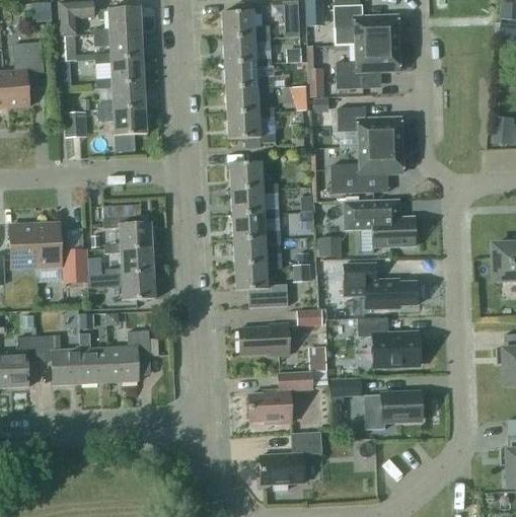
[(307,1),(307,13),(325,12),(324,0),(307,1)]
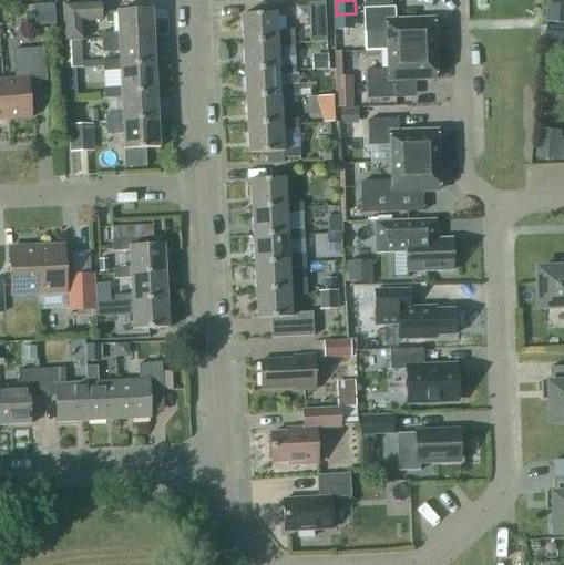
[(547,0),(546,20),(563,21),(563,0),(547,0)]
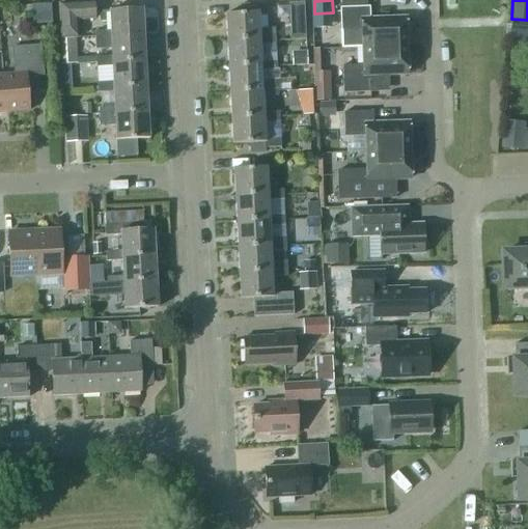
[(96,18),(95,1),(60,3),(63,37),(80,36),(79,19),(96,18)]
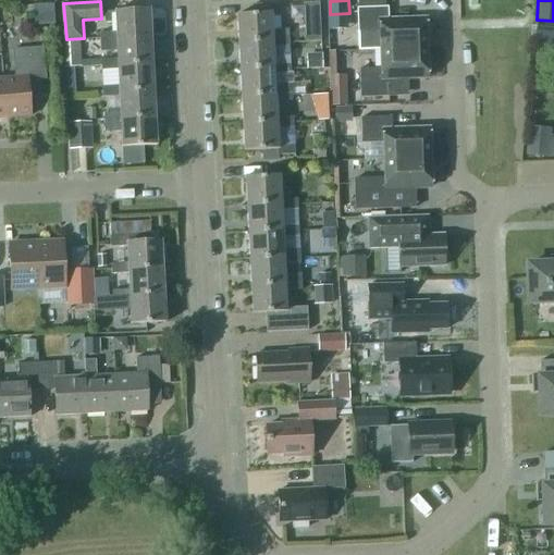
[(56,2),(35,2),(36,23),(57,22),(56,2)]
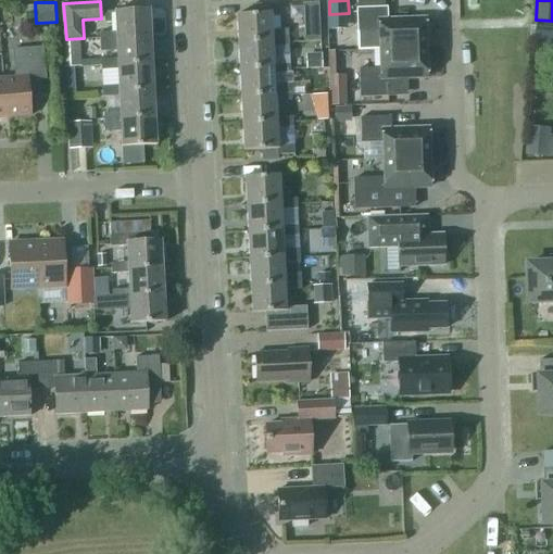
[(303,2),(304,25),(322,25),(321,2),(303,2)]
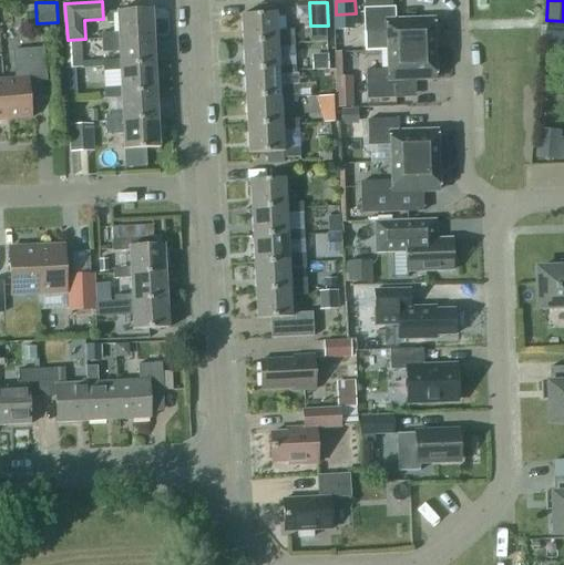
[(386,30),(386,49),(436,47),(434,17),(397,18),(396,4),(365,6),(366,31),(386,30)]
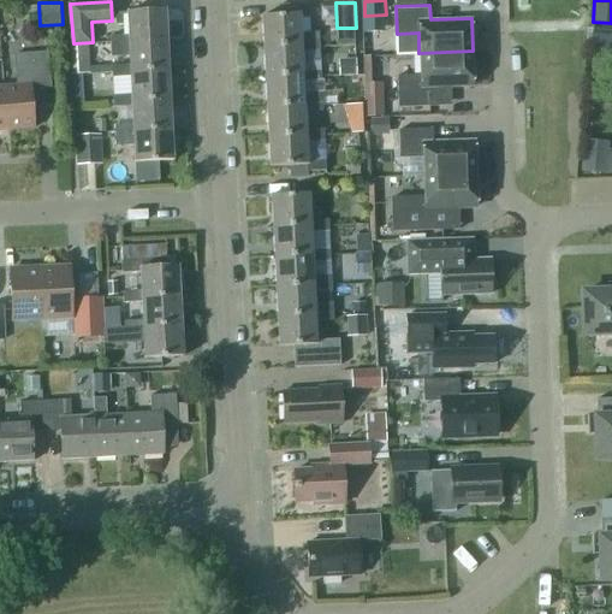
[(113,35),(113,41),(170,39),(167,9),(129,11),(117,12),(118,24),(130,23),(131,34),(113,35)]
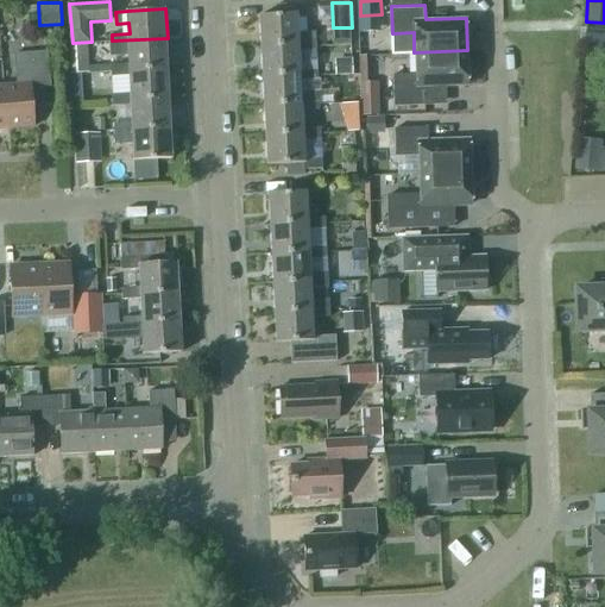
[(260,49),(300,47),(300,49),(317,48),(316,30),(300,31),(298,12),(259,14),(260,49)]
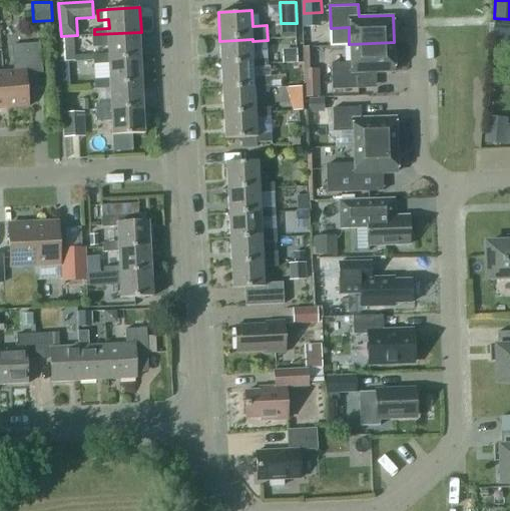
[(504,47),(505,41),(509,41),(509,29),(496,28),(494,46),(504,47)]
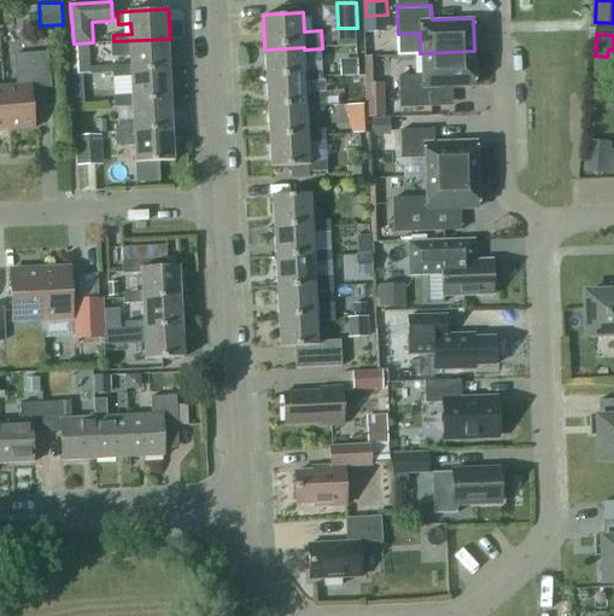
[(115,64),(115,70),(171,67),(170,39),(113,41),(113,47),(132,46),(133,64),(115,64)]
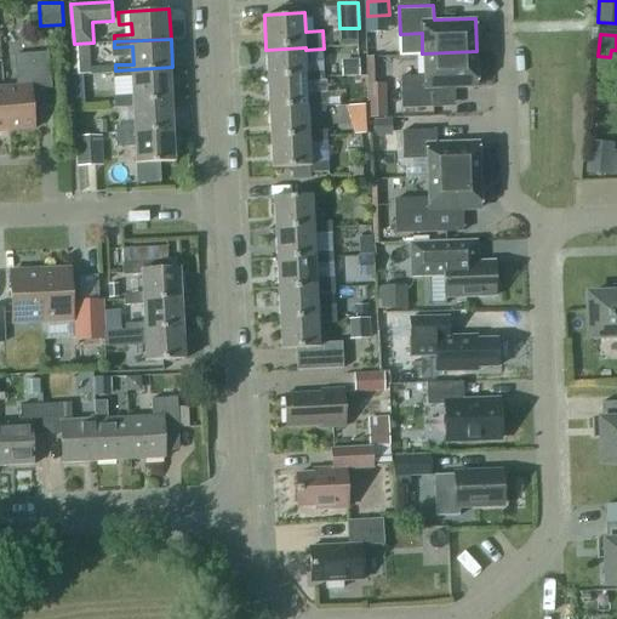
[(73,45),(74,73),(92,73),(91,44),(73,45)]
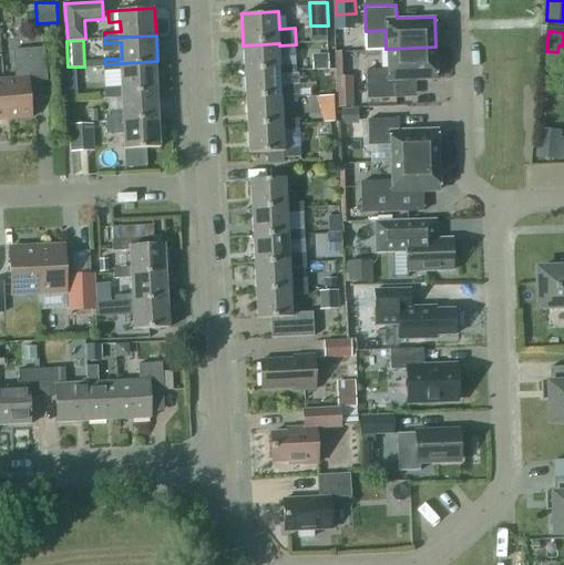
[(243,45),(245,71),(280,70),(280,73),(297,72),(296,61),(280,62),(279,45),(279,43),(243,45)]
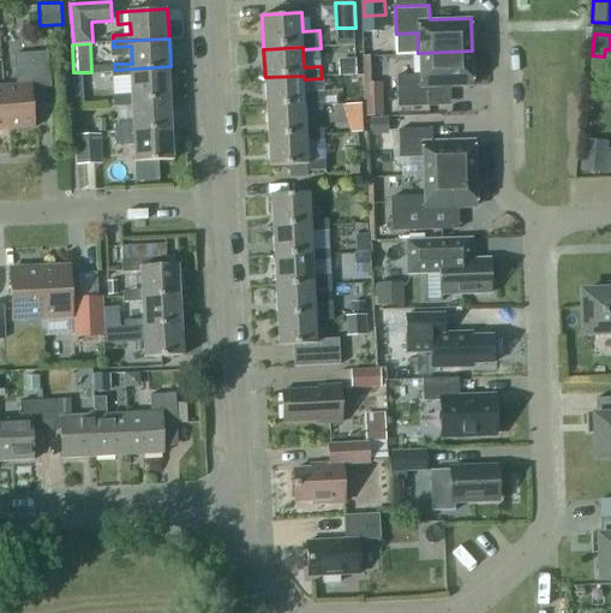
[(18,84),(6,85),(10,129),(36,126),(33,88),(53,85),(49,51),(16,53),(18,84)]
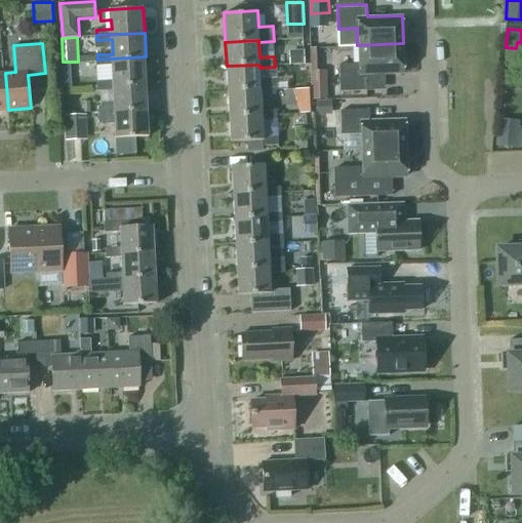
[(403,43),(357,45),(358,63),(339,63),(340,89),(369,88),(368,72),(404,71),(403,43)]
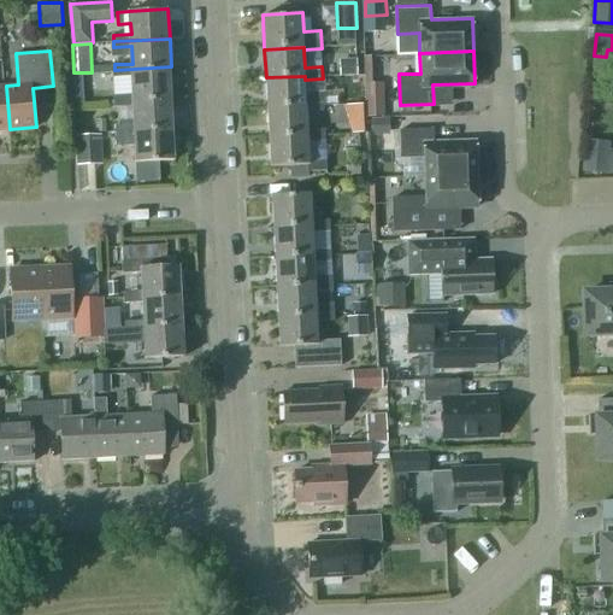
[(365,56),(367,116),(387,115),(385,95),(373,95),(372,56),(365,56)]
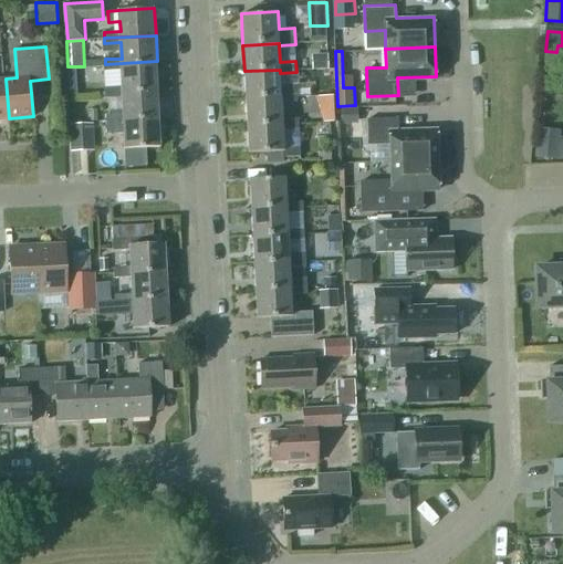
[(330,54),(313,55),(313,71),(331,71),(330,54)]
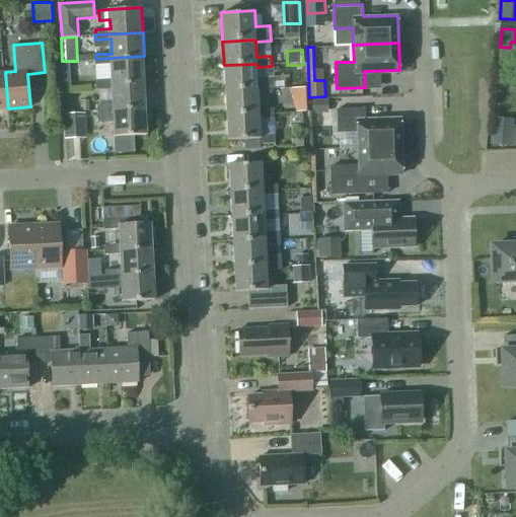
[(97,80),(97,84),(145,82),(144,56),(96,59),(96,65),(100,64),(100,71),(113,70),(113,79),(97,80)]
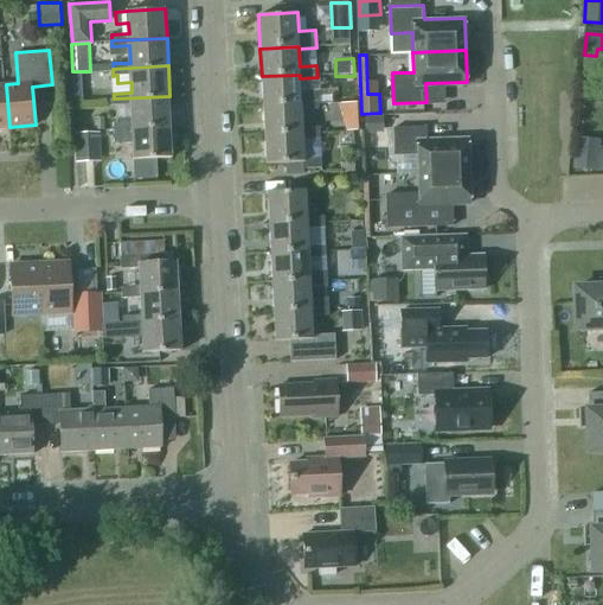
[(262,76),(263,106),(301,103),(302,107),(319,106),(319,90),(321,90),(320,77),(318,77),(300,78),(300,75),(262,76)]
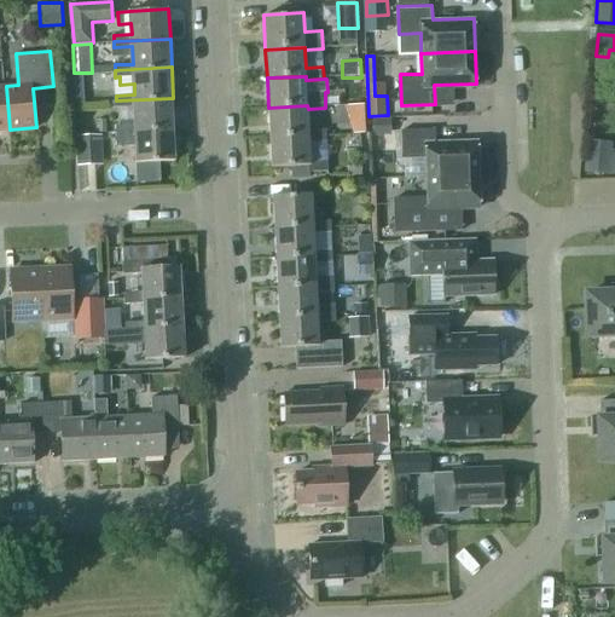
[(85,85),(70,86),(70,102),(86,101),(85,85)]
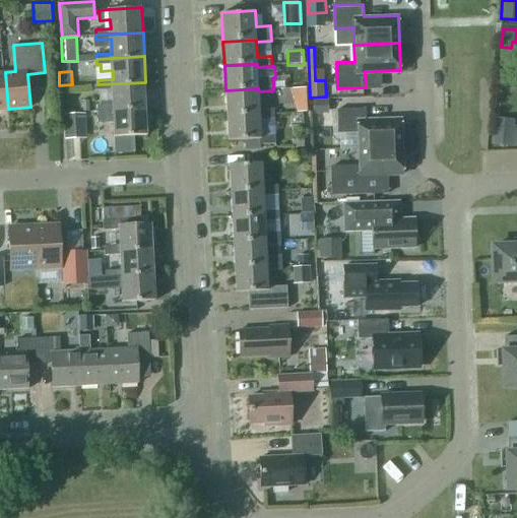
[(99,105),(99,110),(146,108),(145,82),(98,84),(98,89),(113,88),(114,104),(99,105)]
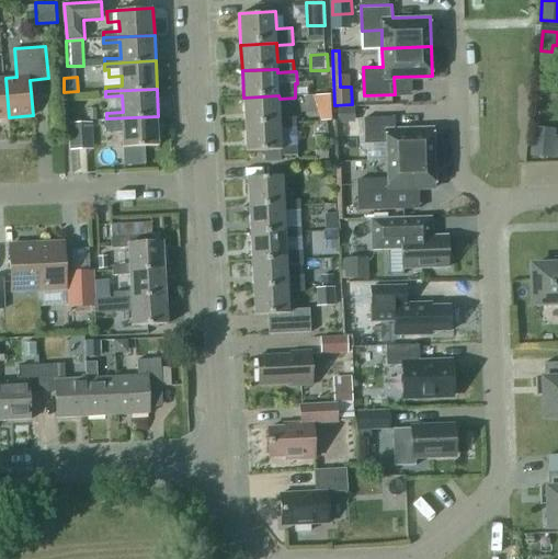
[(243,98),(245,126),(280,124),(281,126),(296,125),(296,115),(280,116),(280,99),(279,95),(243,98)]
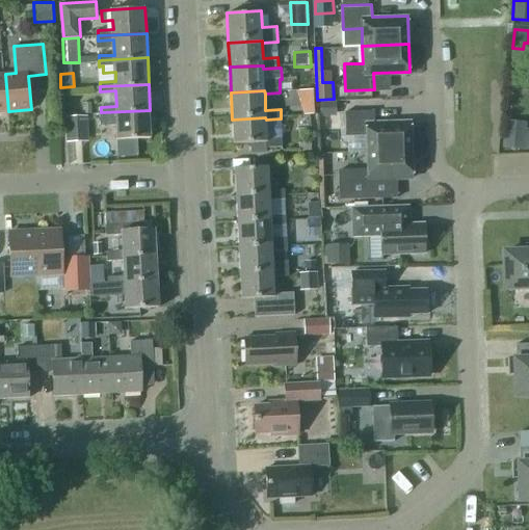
[(337,100),(321,101),(322,116),(338,115),(337,100)]
